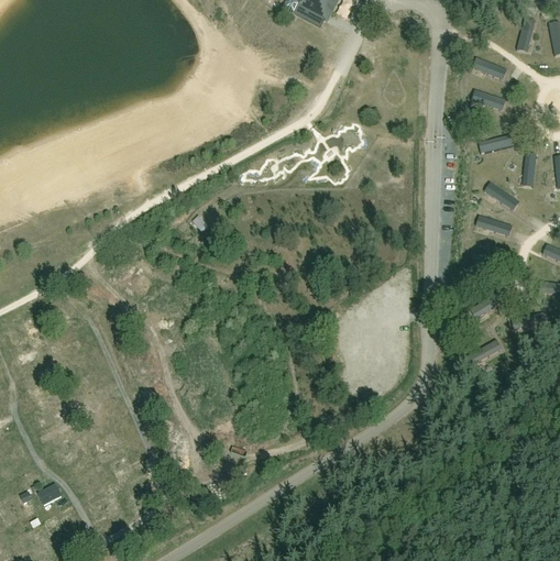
[(287,0),(283,9),(319,28),(324,19),(328,22),(338,0),(287,0)]
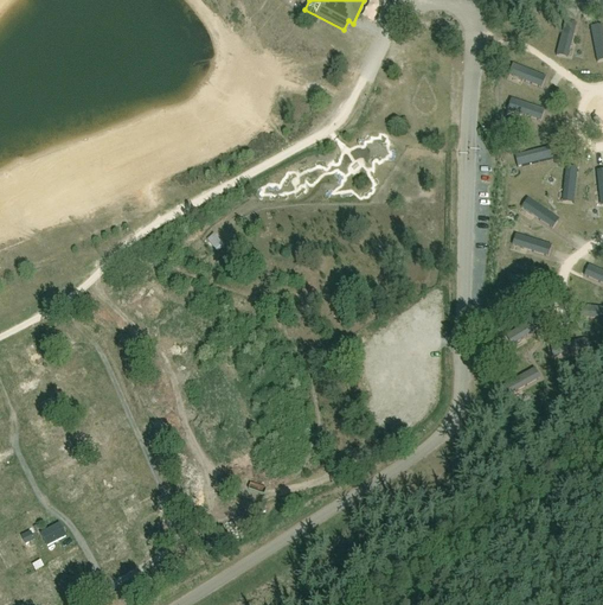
[(521,39),(533,44),(547,14),(536,8),(521,39)]
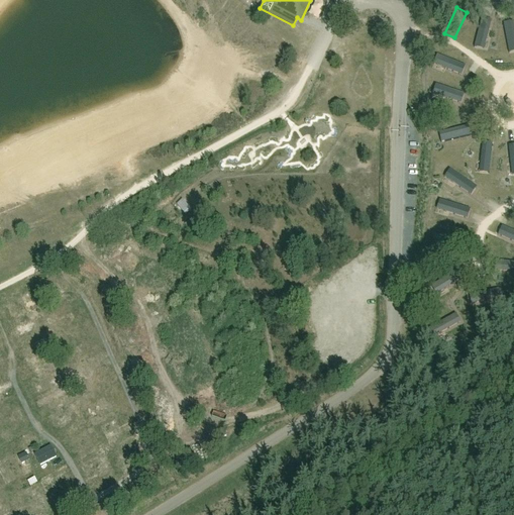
[(506,47),(513,45),(513,32),(512,17),(501,19),(506,47)]
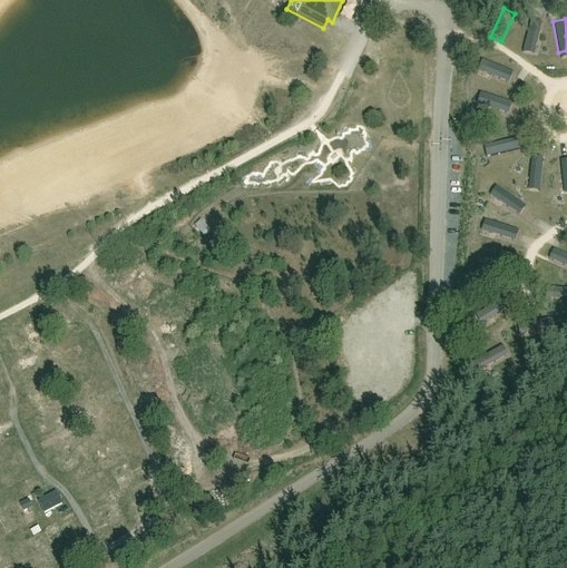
[(520,50),(531,52),(538,22),(526,20),(520,50)]
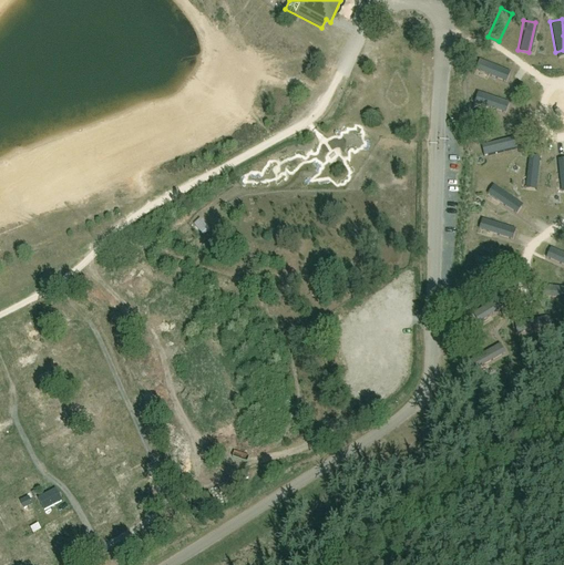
[(506,76),(510,65),(480,58),(477,70),(506,76)]
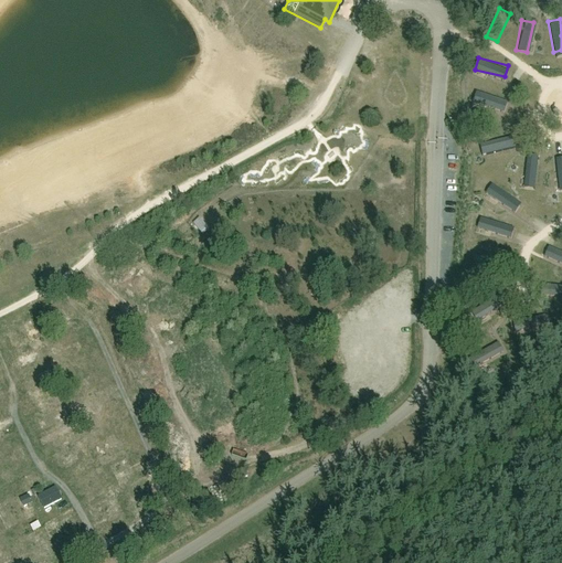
[(477,88),(473,99),(502,110),(506,99),(477,88)]
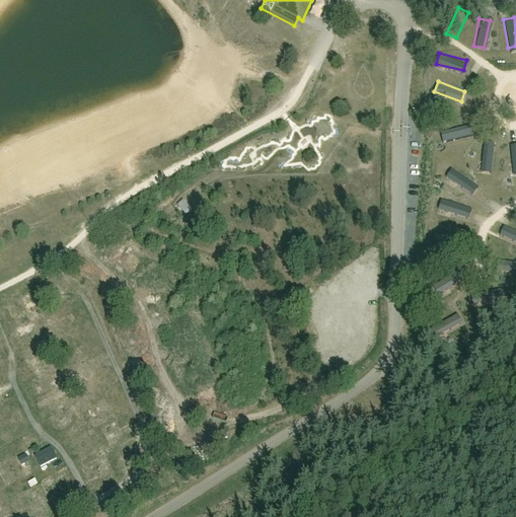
[(441,129),(443,139),(471,133),(469,124),(441,129)]
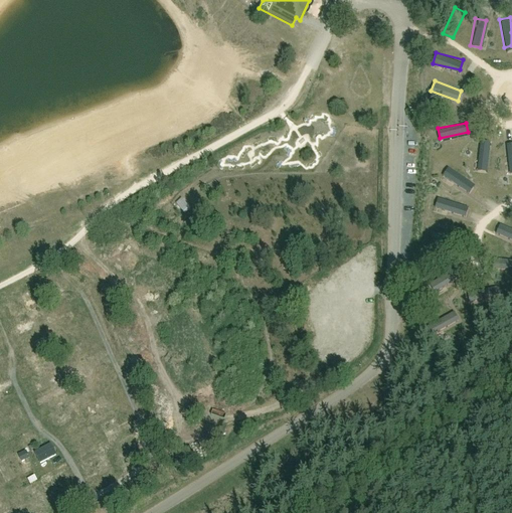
[(490,172),(489,140),(479,141),(480,172),(490,172)]
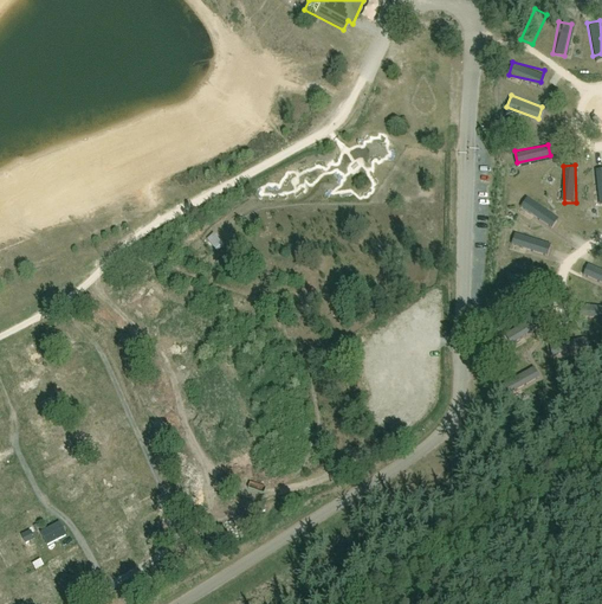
[(526,196),(520,205),(551,226),(557,217),(526,196)]
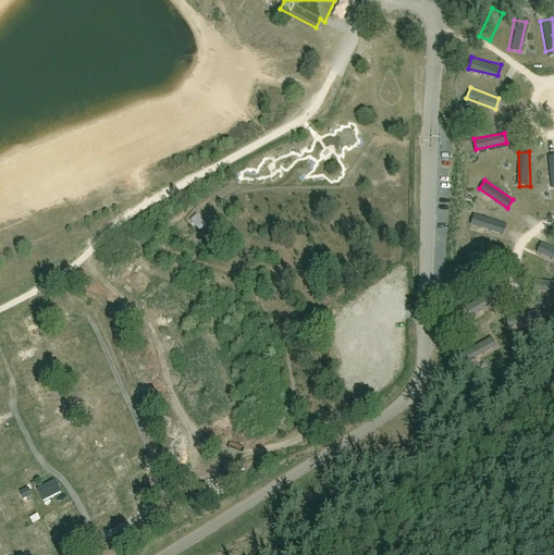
[(506,223),(474,212),(470,222),(503,234),(506,223)]
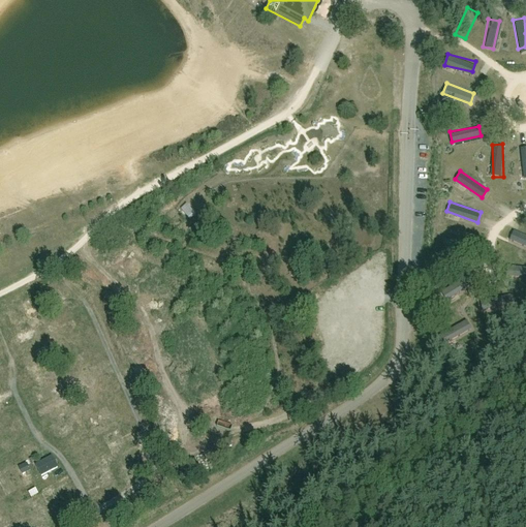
[(525,233),(514,227),(509,238),(525,245),(525,233)]
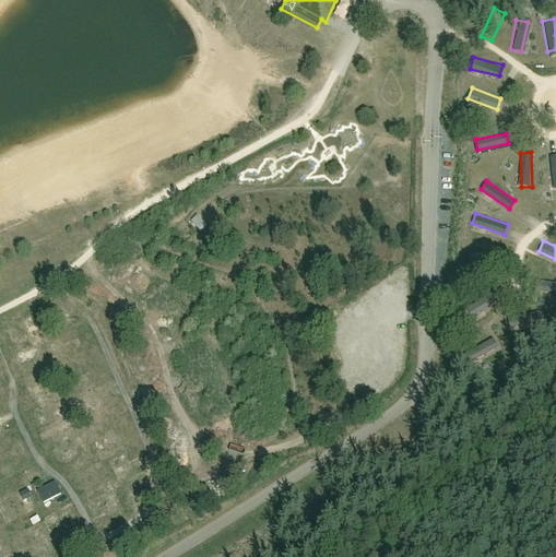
[(555,280),(529,283),(530,294),(555,291),(555,280)]
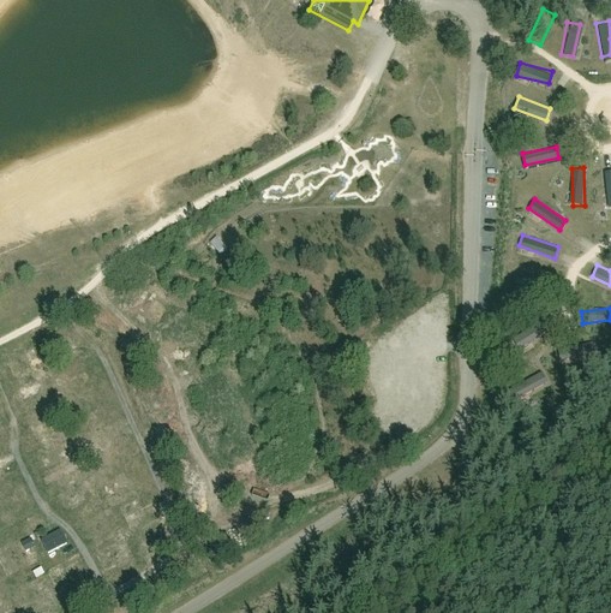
[(552,331),(516,343),(521,355),(557,343),(552,331)]
